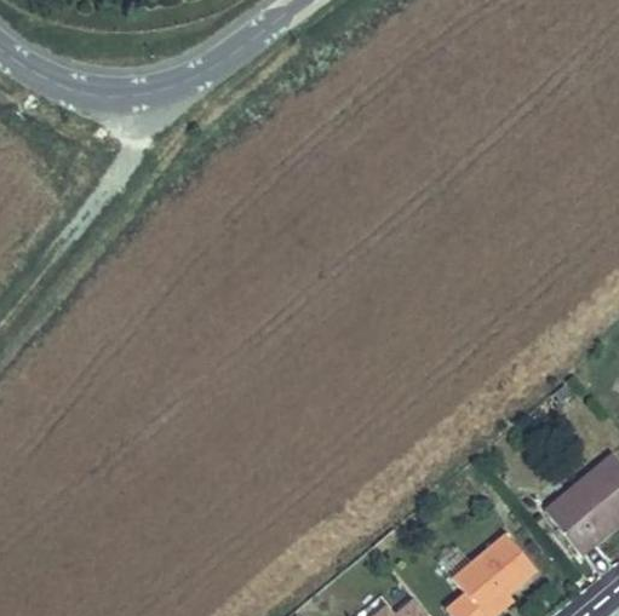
[(545,508),(580,552),(618,519),(618,458),(614,452),(545,508)]
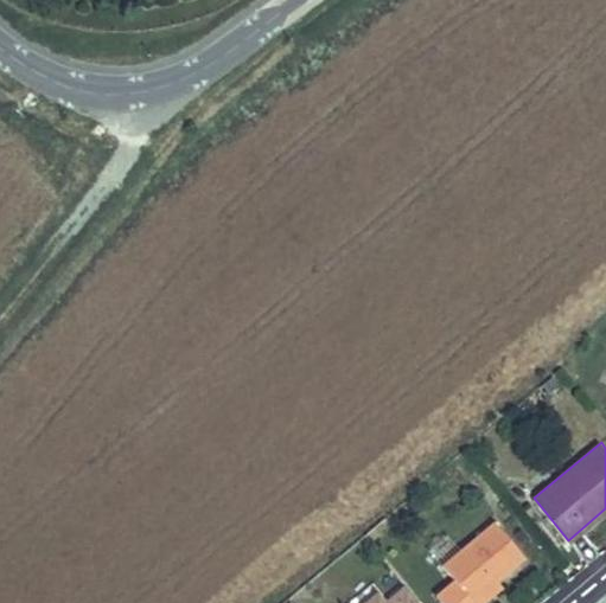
[(437,594),(445,602),(477,602),(474,600),(498,579),(527,557),(496,519),(444,563),(455,578),(437,594)]
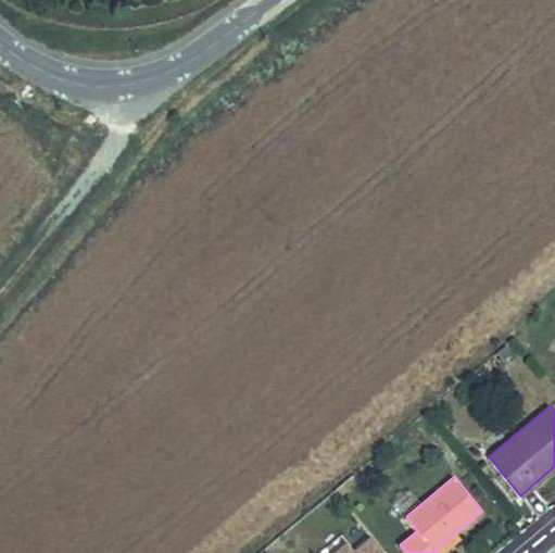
[(434,550),(437,552),(441,552),(462,537),(456,531),(434,550)]
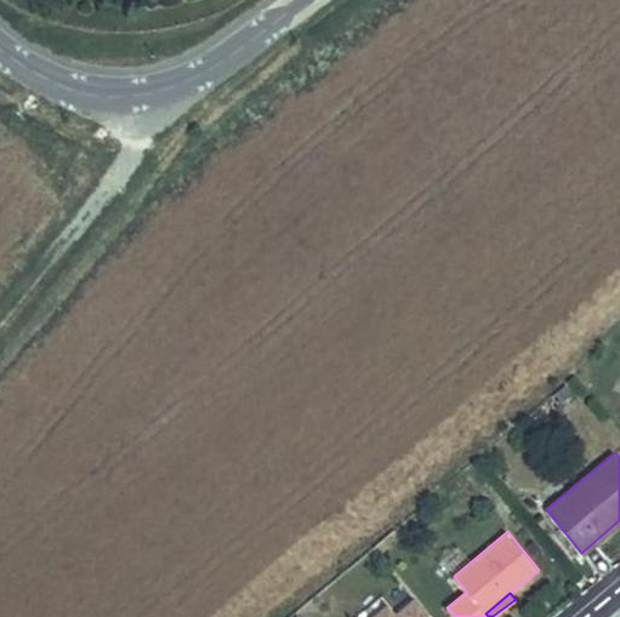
[(431,616),(416,596),(394,615),(391,616),(375,616),(374,616),(371,616),(431,616)]
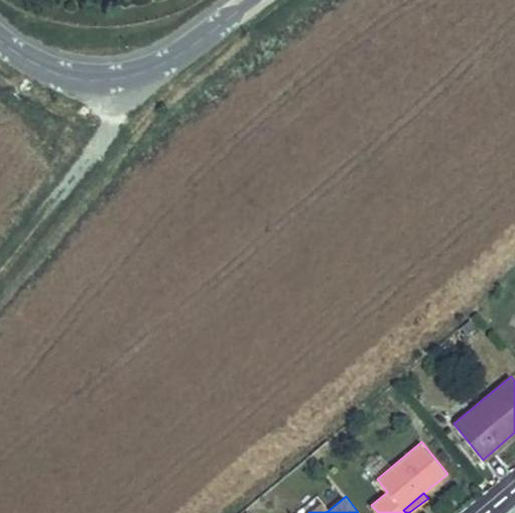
[(310,512),(311,512),(325,512),(328,511),(322,503),(310,512)]
